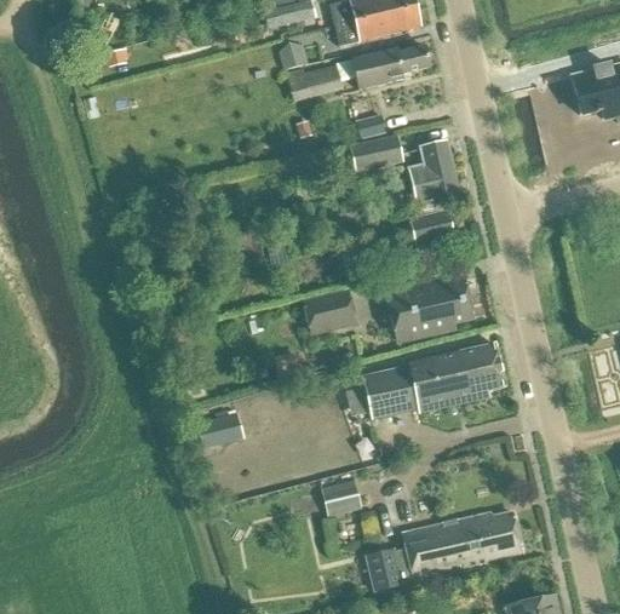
[(277,5),(281,22),(315,13),(311,0),(300,0),(277,5)]
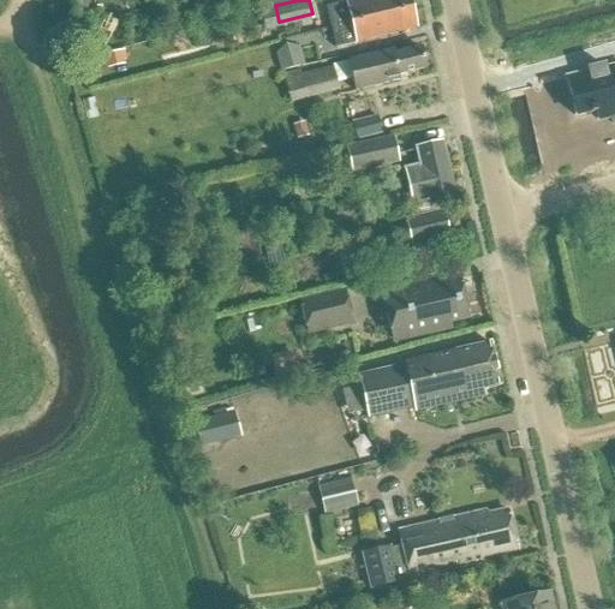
[(341,0),(327,4),(332,23),(411,4),(410,0),(341,0)]
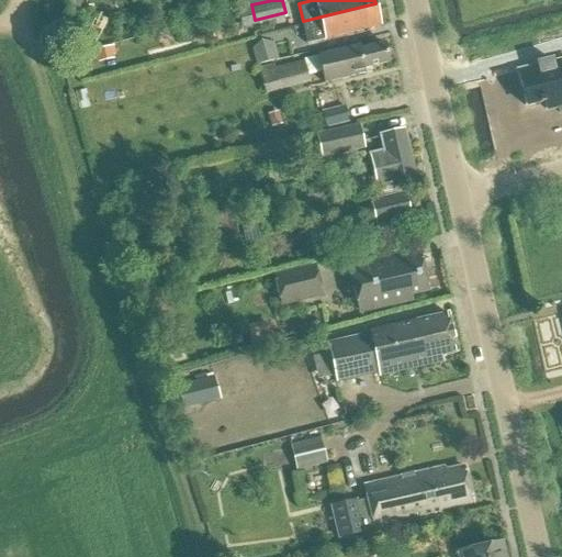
[(375,3),(303,21),(307,40),(380,22),(375,3)]
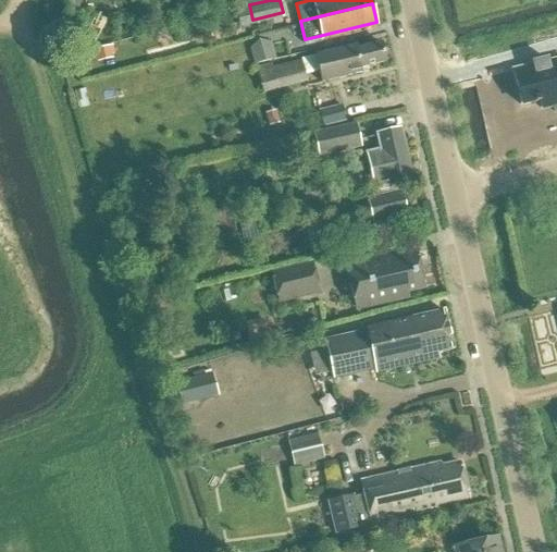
[(314,52),(321,78),(362,69),(361,64),(385,59),(381,40),(357,46),(356,41),(314,52)]
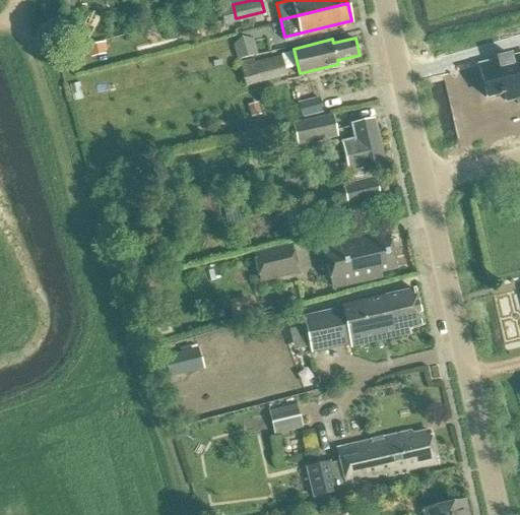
[(254,39),(234,44),(237,57),(257,52),(254,39)]
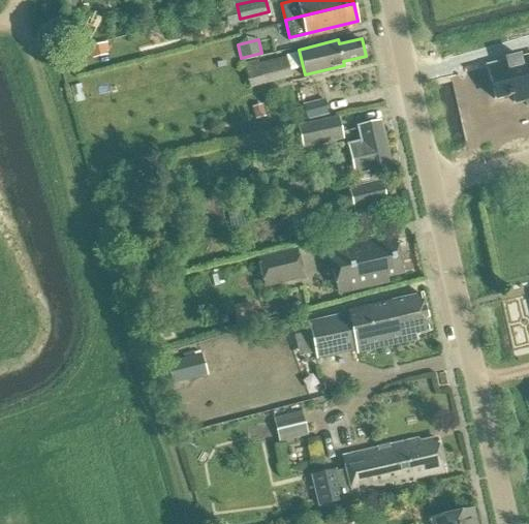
[(104,40),(90,43),(92,55),(106,52),(105,47),(104,40)]
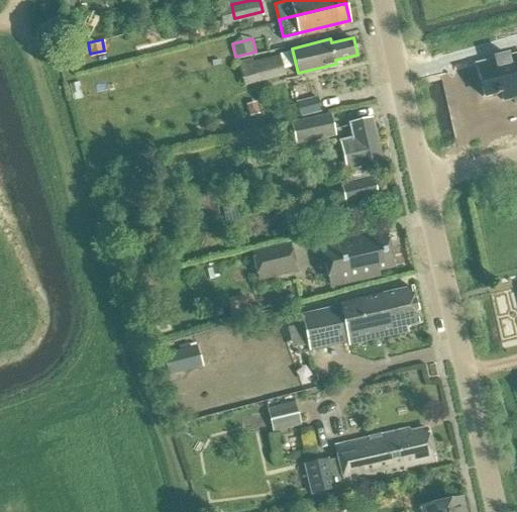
[(495,58),(476,63),(483,94),(496,91),(496,92),(501,91),(502,97),(513,95),(515,101),(516,100),(516,53),(507,55),(507,52),(494,55),(495,58)]
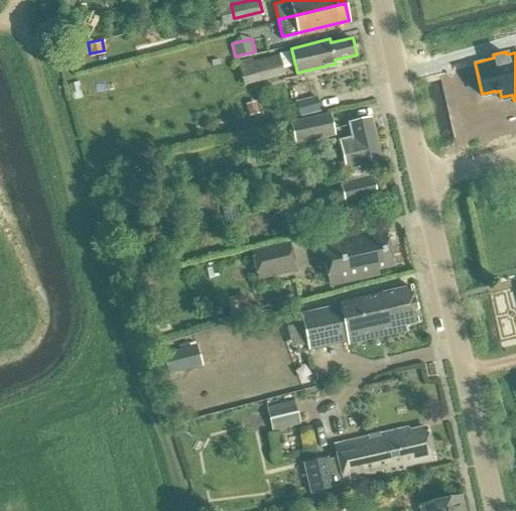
[(299,114),(320,109),(316,94),(295,99),(299,114)]
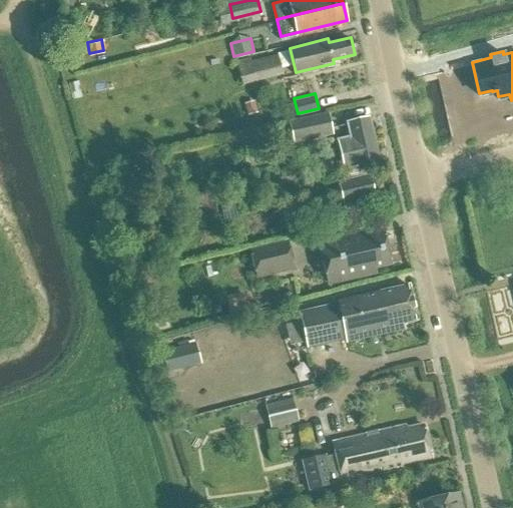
[(295,140),(333,130),(328,109),(289,118),(295,140)]
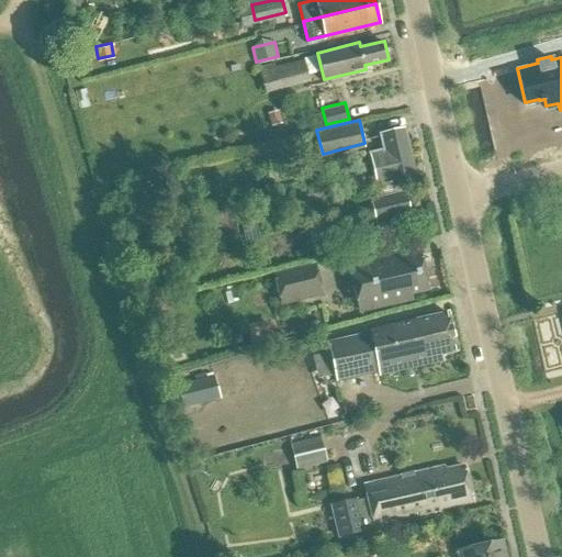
[(380,132),(384,148),(370,152),(378,185),(391,181),(392,184),(415,178),(404,126),(380,132)]
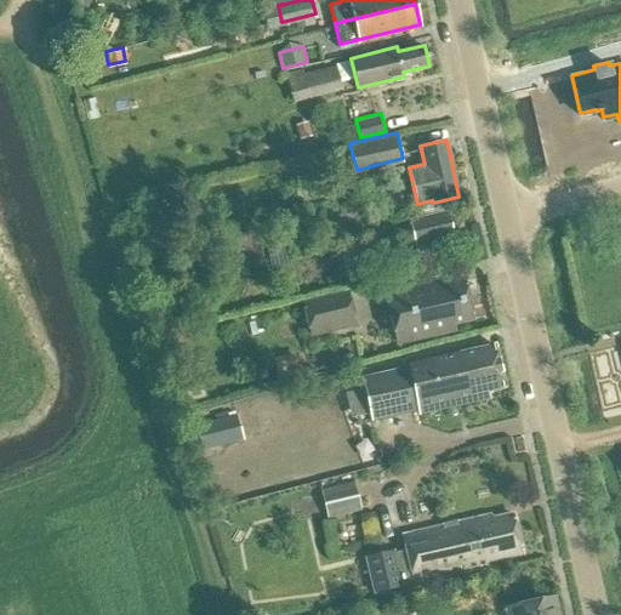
[(448,208),(409,216),(415,245),(454,237),(448,208)]
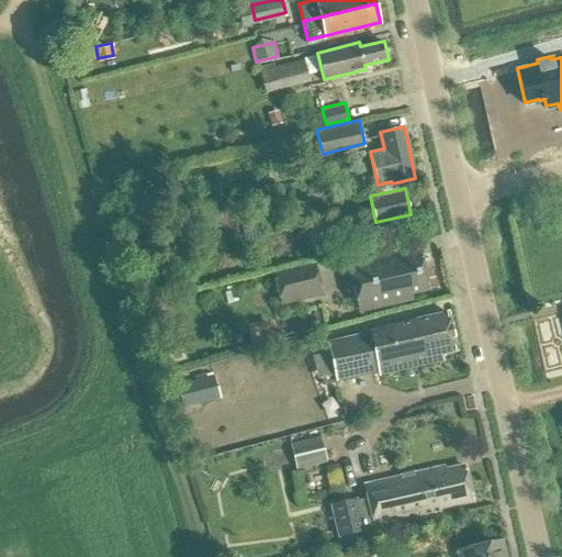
[(427,287),(418,252),(401,255),(401,253),(350,265),(360,308),(411,296),(408,291),(427,287)]
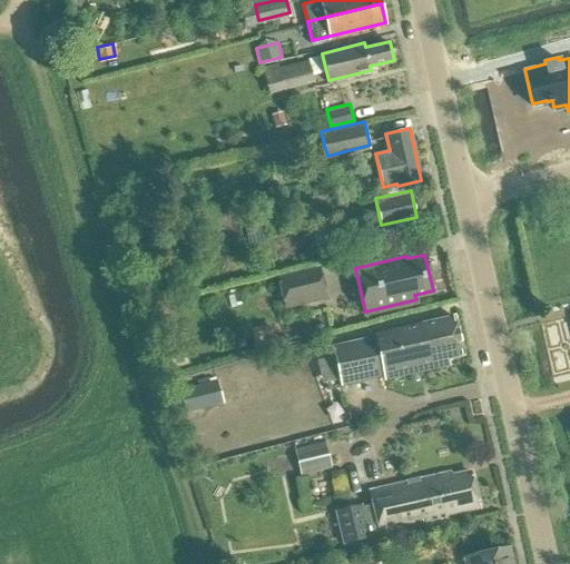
[(325,295),(320,270),(318,267),(278,276),(285,304),(325,295)]
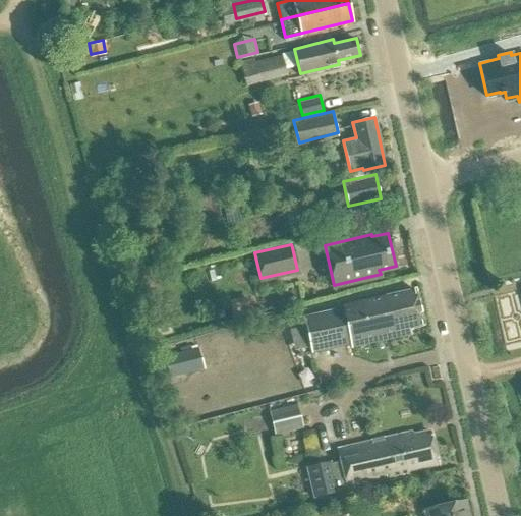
[(408,327),(422,324),(414,288),(341,304),(342,307),(291,319),(294,331),(305,328),(311,351),(350,343),(351,345),(409,332),(408,327)]
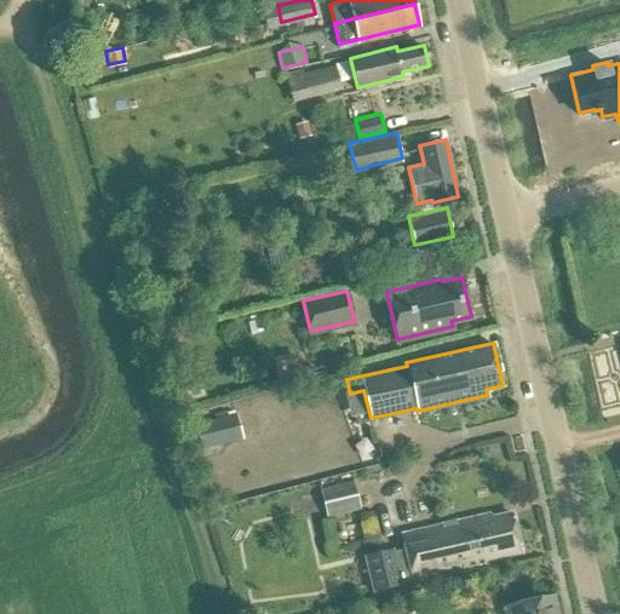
[(242,436),(236,412),(208,419),(214,443),(242,436)]
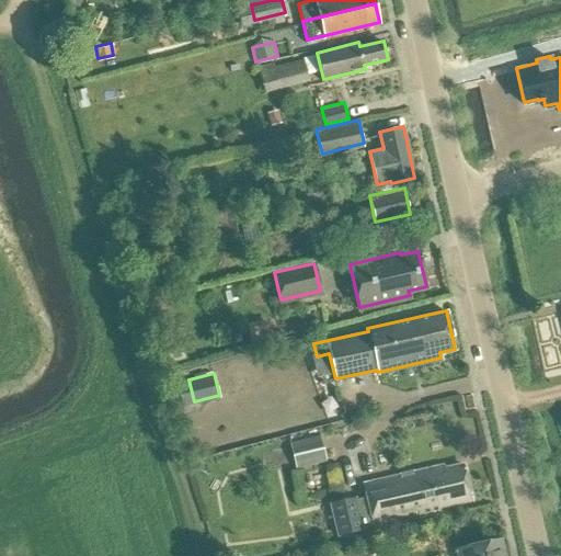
[(321,433),(289,440),(296,466),(327,458),(321,433)]
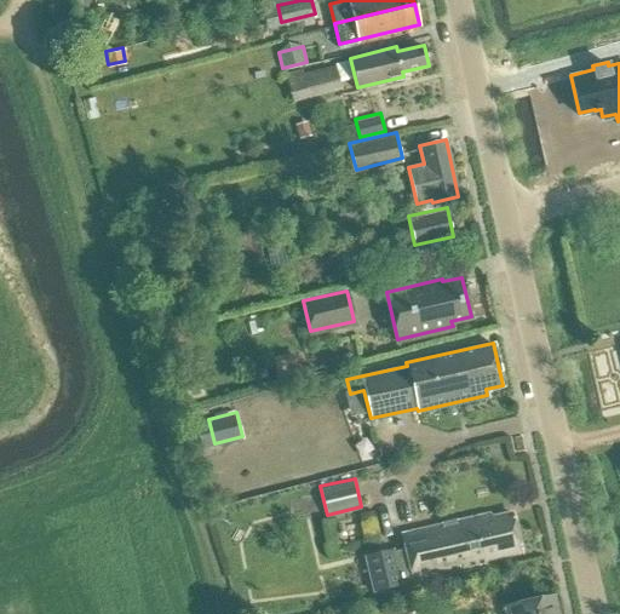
[(405,546),(392,549),(392,546),(365,552),(372,590),(401,584),(401,583),(486,563),(484,557),(520,549),(511,511),(476,520),(475,515),(401,532),(405,546)]
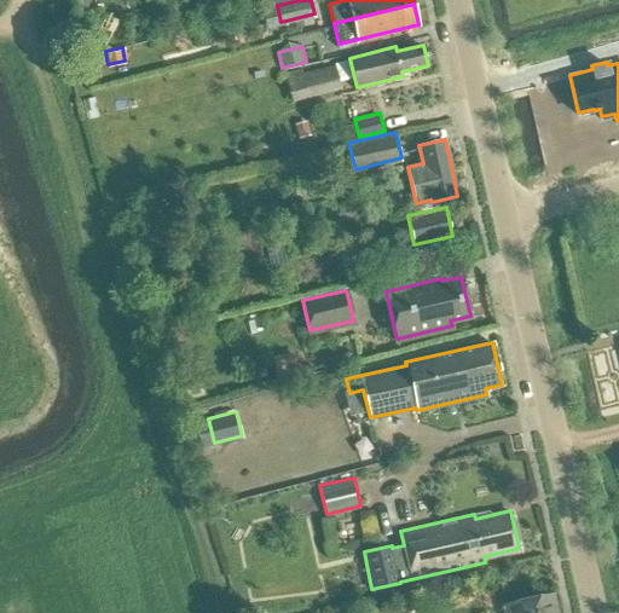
[(556,612),(551,593),(504,605),(505,612),(556,612)]
